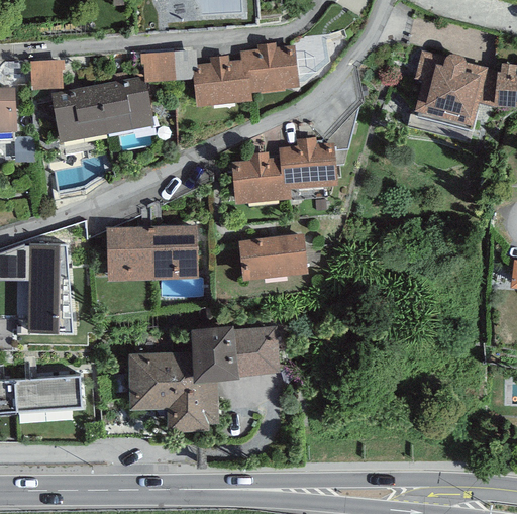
[(239,53),(240,62),(243,92),(251,91),(298,87),(295,47),(279,49),(279,42),(259,44),(260,50),(239,53)]
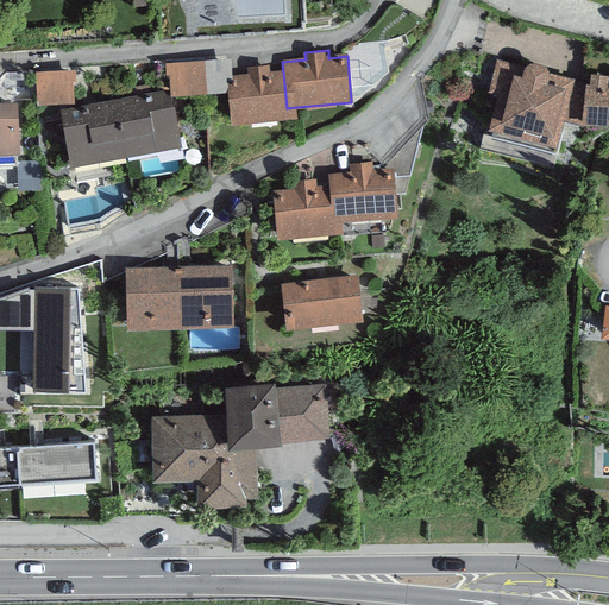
[(212,90),(209,60),(173,62),(175,93),(212,90)]
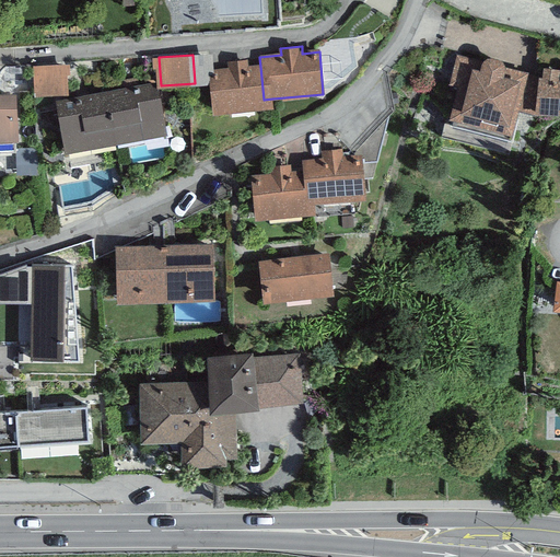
[(481,62),(456,56),(447,85),(457,88),(447,126),(512,141),(520,111),(527,78),(528,74),(517,72),(515,79),(503,76),(504,67),(504,61),(500,59),(492,57),(488,58),(485,60),(481,62)]
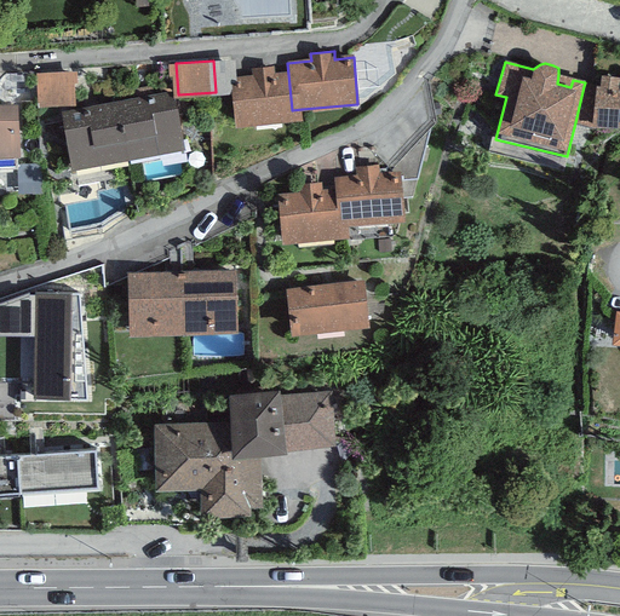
[(292,110),(288,74),(274,75),(274,68),(251,70),(251,78),(239,79),(239,84),(230,84),(235,125),(302,119),(302,109),(292,110)]
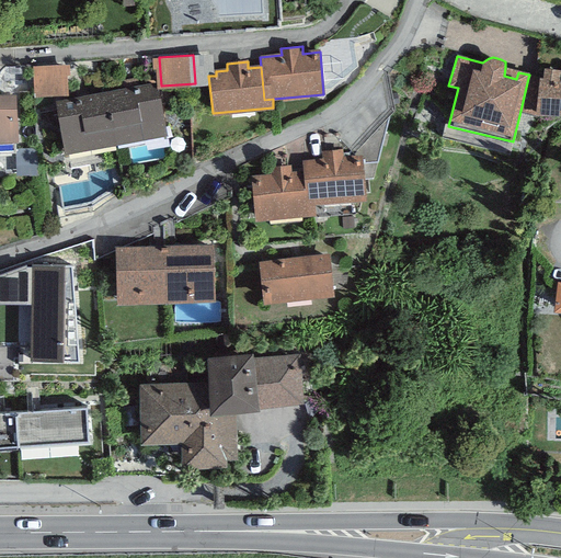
[(41,92),(75,90),(72,64),(38,65),(41,92)]
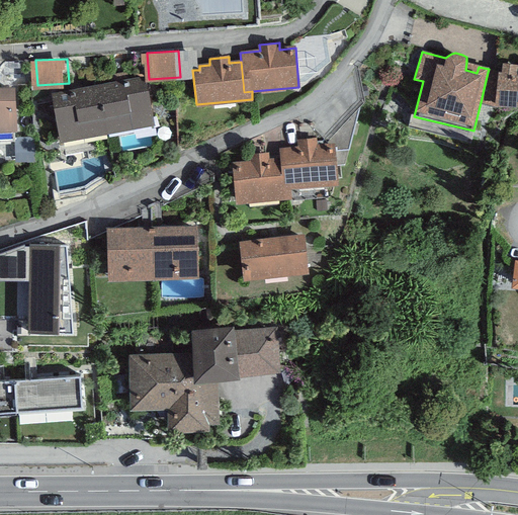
[(497,74),(488,72),(481,102),(494,107),(495,104),(517,103),(517,66),(503,64),(501,73),(498,72),(497,74)]
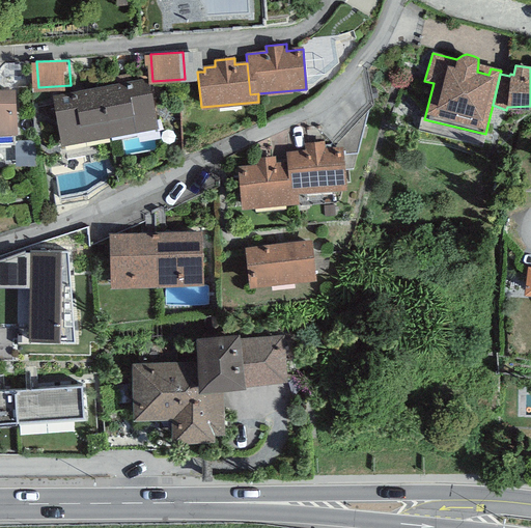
[(101,87),(110,137),(158,128),(148,78),(101,87)]
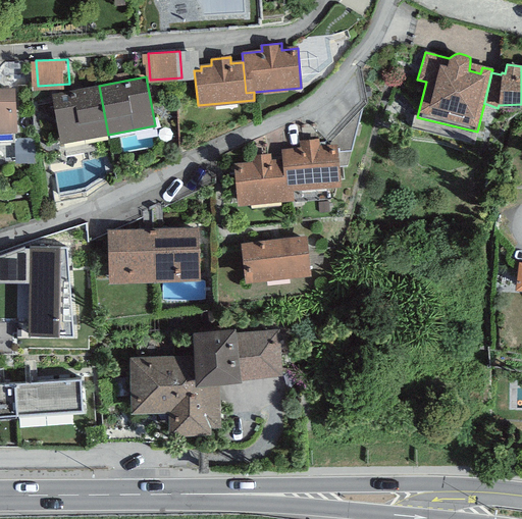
[(108,135),(99,86),(51,94),(60,143),(108,135)]
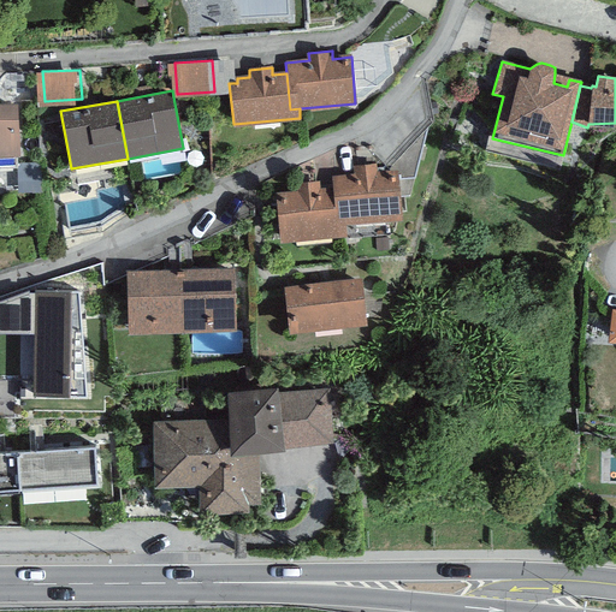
[(0,165),(16,165),(15,153),(21,153),(16,102),(0,105),(0,165)]
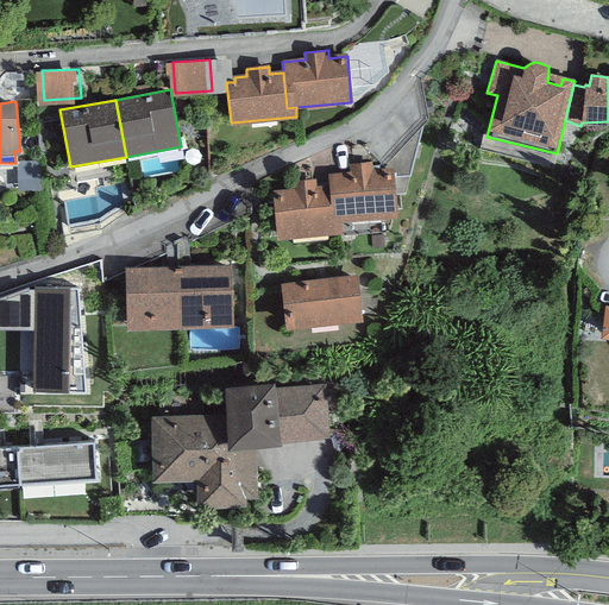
[(327,176),(328,188),(332,222),(340,221),(396,216),(393,170),(374,171),(372,164),(350,165),(350,174),(327,176)]
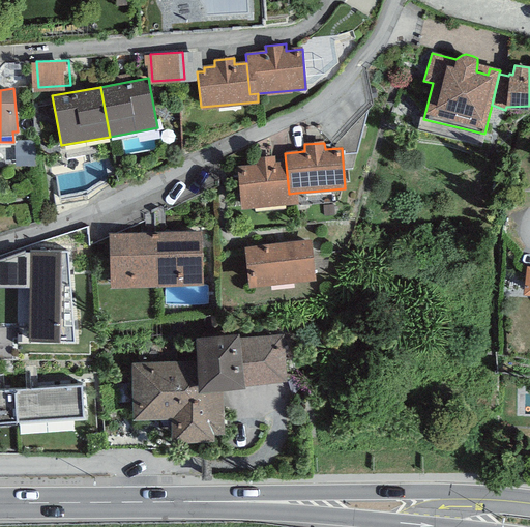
[(256,166),(244,167),(245,170),(238,171),(241,209),(297,204),(296,193),(289,194),(286,164),(275,165),(275,157),(255,158),(256,166)]
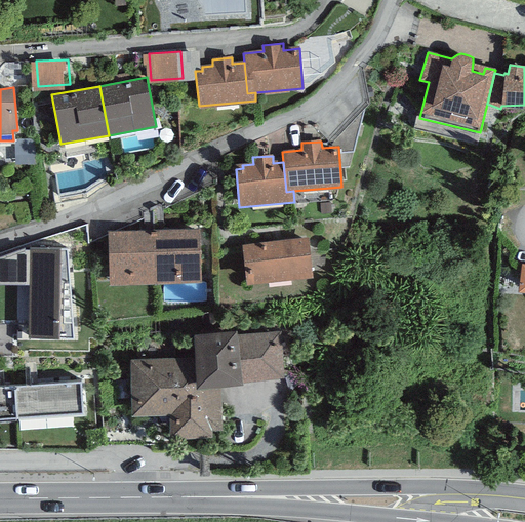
[(199,228),(153,230),(155,280),(201,278),(199,228)]
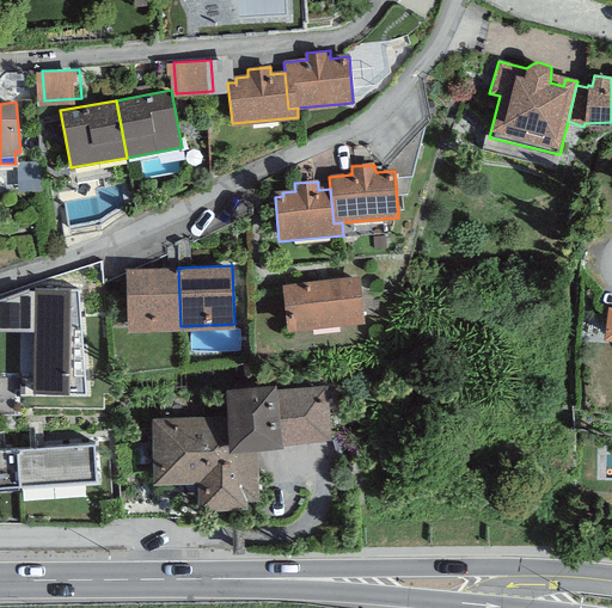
[(127,329),(181,326),(178,268),(124,269),(127,329)]
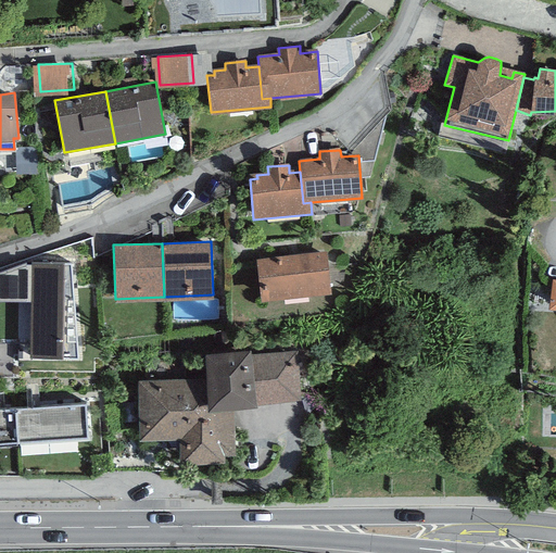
[(326,252),(256,260),(261,301),(281,299),(282,303),(308,300),(310,294),(330,292),(326,252)]
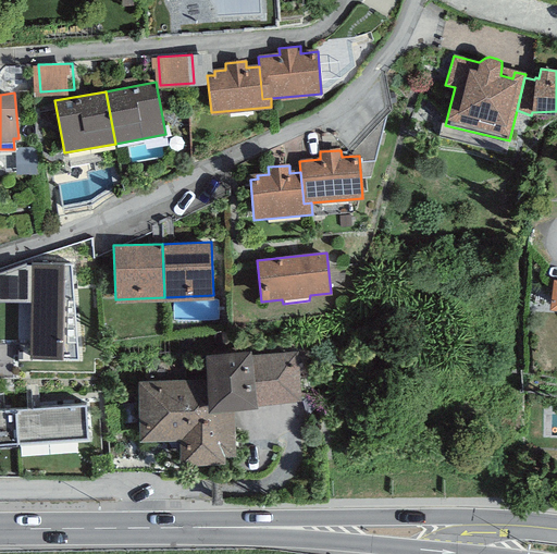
[(77,355),(72,266),(64,265),(64,262),(31,263),(28,355),(77,355)]
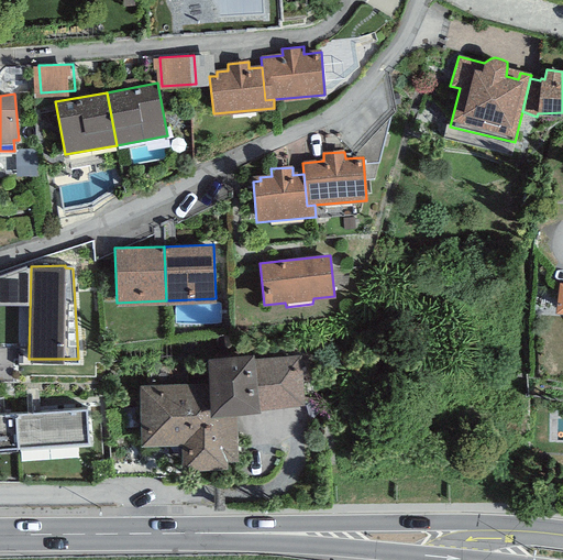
[(304,402),(301,355),(254,359),(254,352),(207,355),(209,381),(139,385),(141,443),(181,441),(181,468),(222,467),(222,460),(238,458),(238,407),(253,406),(254,408),(304,402)]
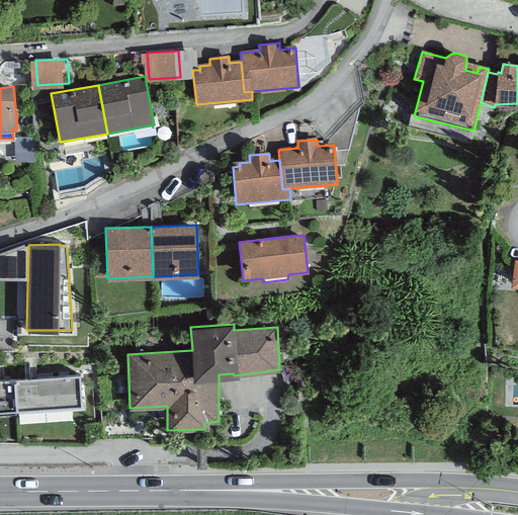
[(80,375),(14,379),(16,411),(82,407),(80,375)]
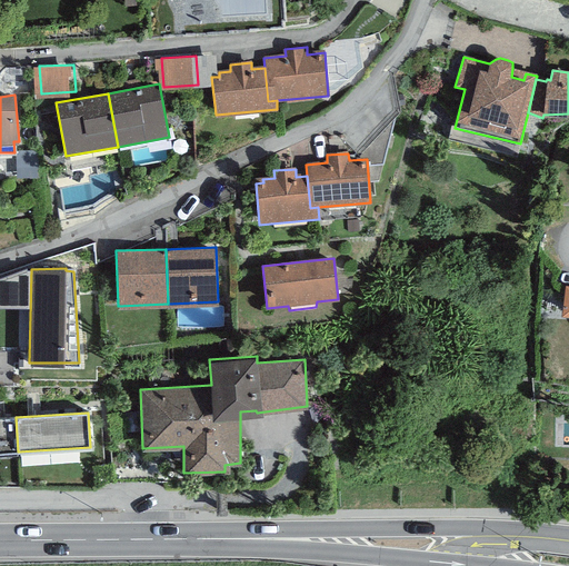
[(0,452),(18,452),(16,417),(0,417),(0,452)]
